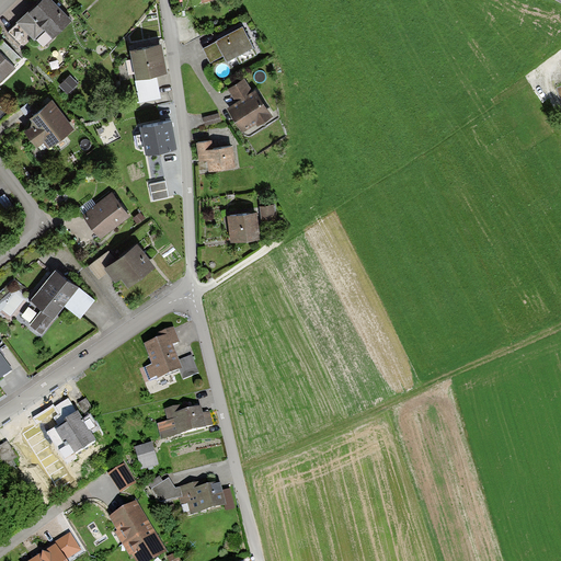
[(72,16),(56,0),(35,0),(15,20),(34,38),(46,27),(54,35),(72,16)]
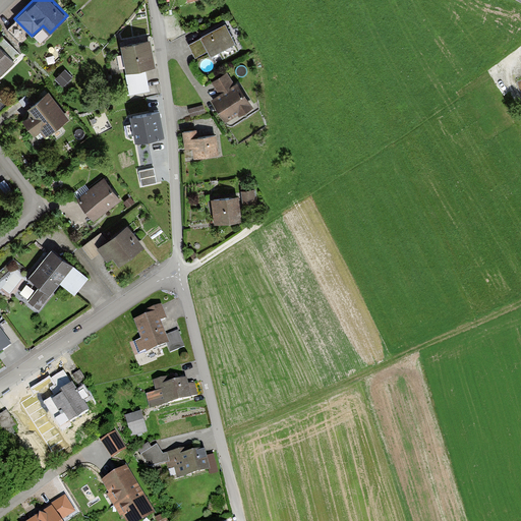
[(237,44),(226,25),(188,46),(195,59),(207,53),(210,59),(237,44)]
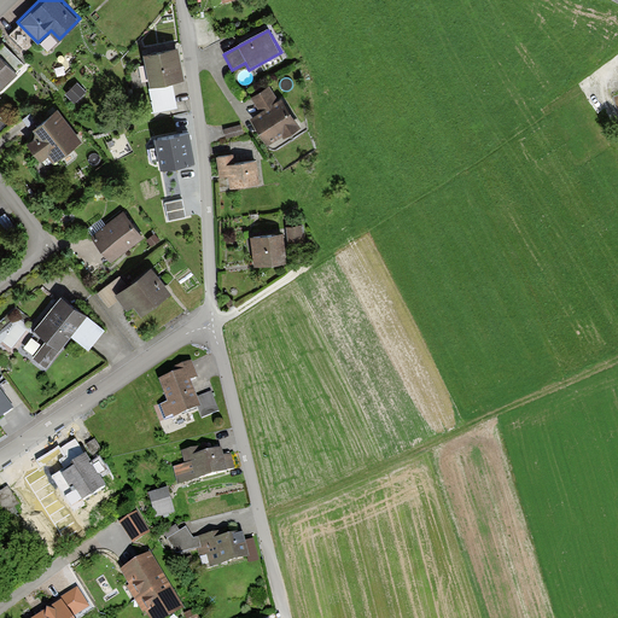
[(176,50),(144,57),(150,88),(184,81),(176,50)]
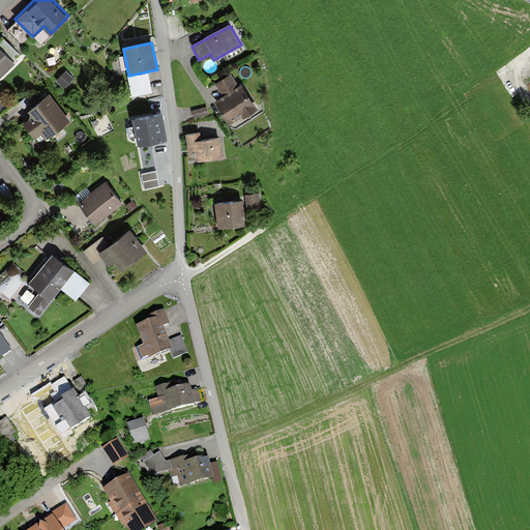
[(0,74),(13,62),(0,47),(0,74)]
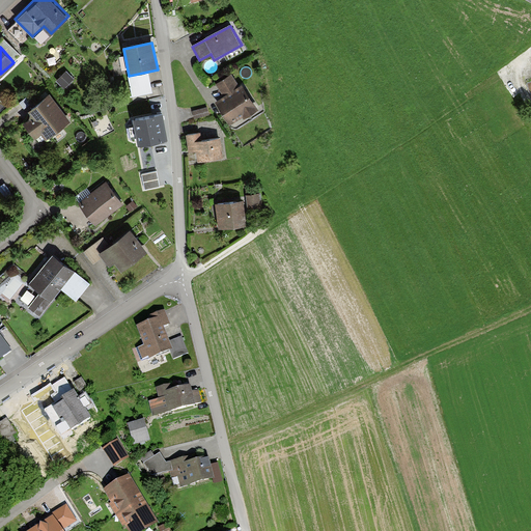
[(148,74),(128,78),(132,96),(152,92),(148,74)]
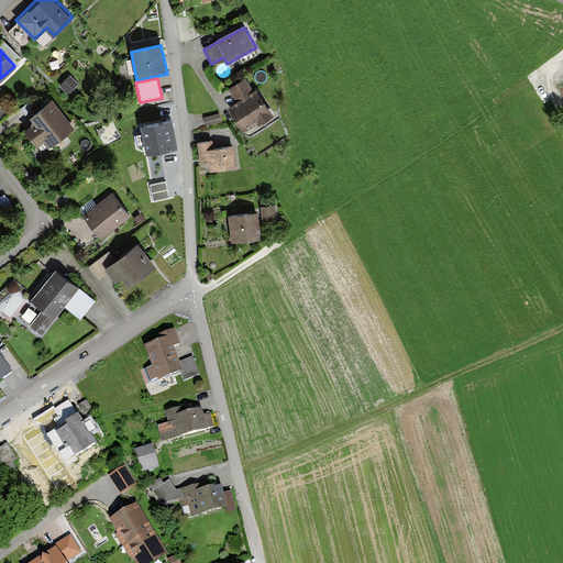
[(252,92),(243,78),(229,87),(238,102),(229,108),(243,131),(274,112),(258,88),(252,92)]
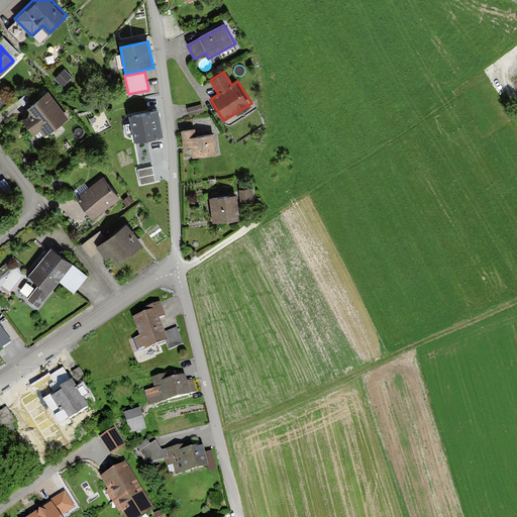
[(47,90),(27,104),(33,112),(24,118),(33,131),(42,125),(46,130),(67,116),(47,90)]
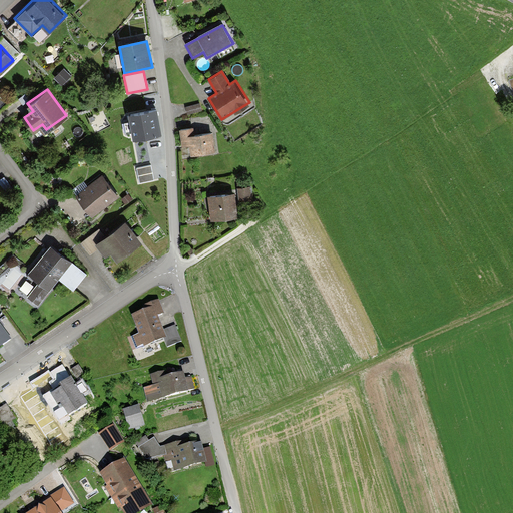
[(200,104),(185,108),(187,116),(202,112),(200,104)]
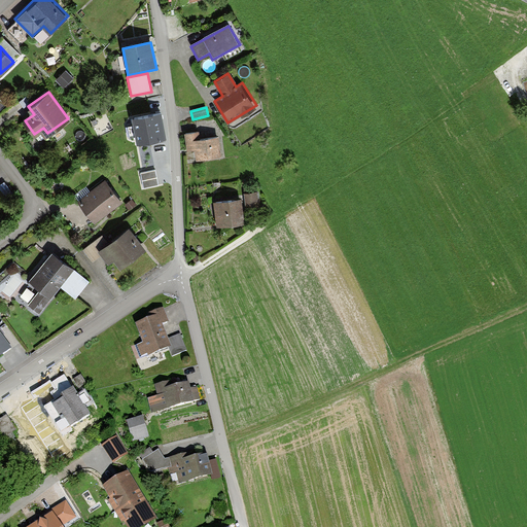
[(161,113),(132,118),(137,143),(165,139),(161,113)]
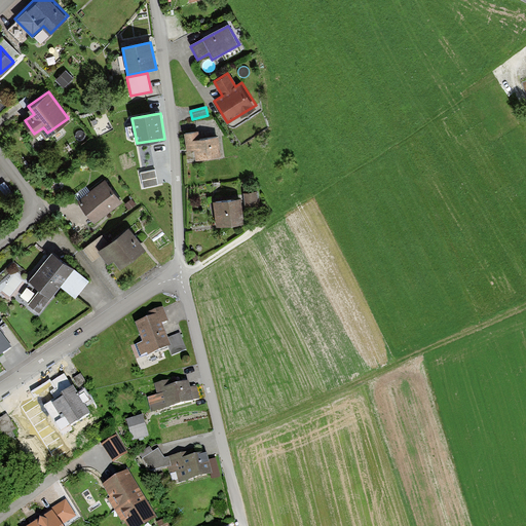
[(201,132),(184,134),(186,154),(198,153),(199,159),(222,156),(220,137),(202,139),(201,132)]
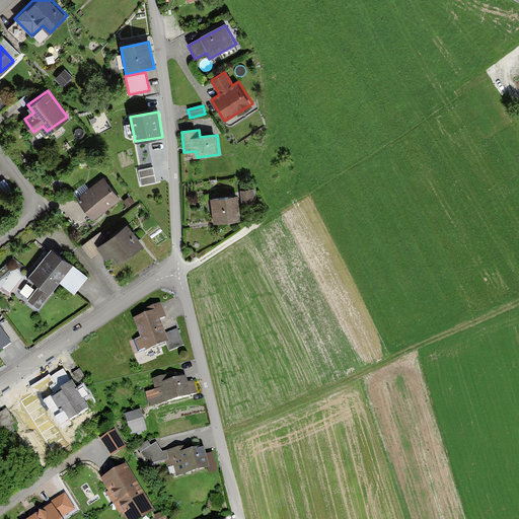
[(153,167),(137,170),(139,186),(156,182),(153,167)]
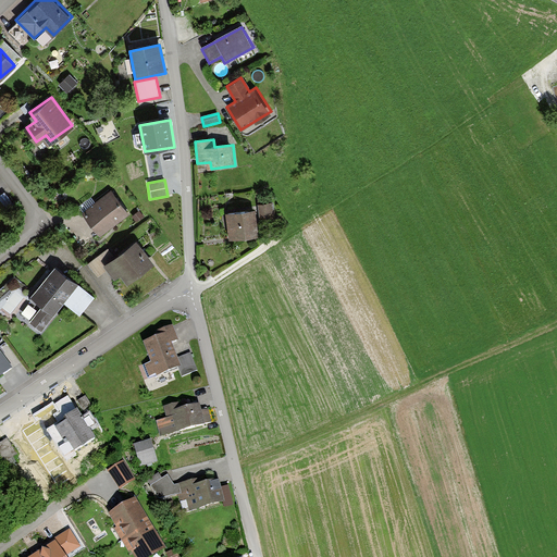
[(126,212),(110,190),(82,212),(98,234),(126,212)]
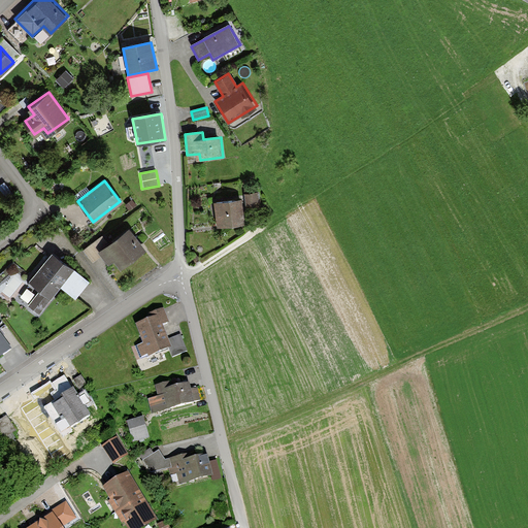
[(257,191),(244,193),(245,207),(259,206),(257,191)]
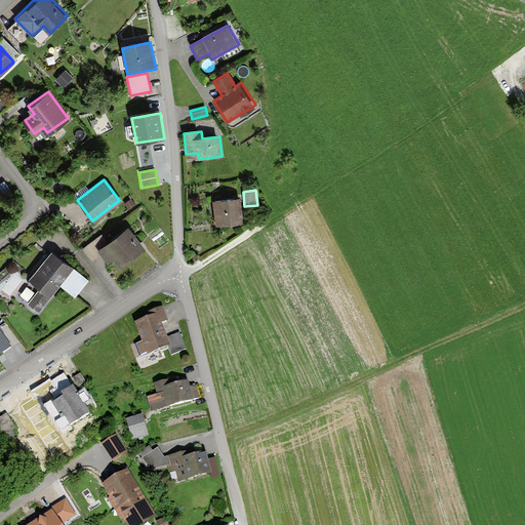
[(239,197),(213,200),(216,224),(242,220),(239,197)]
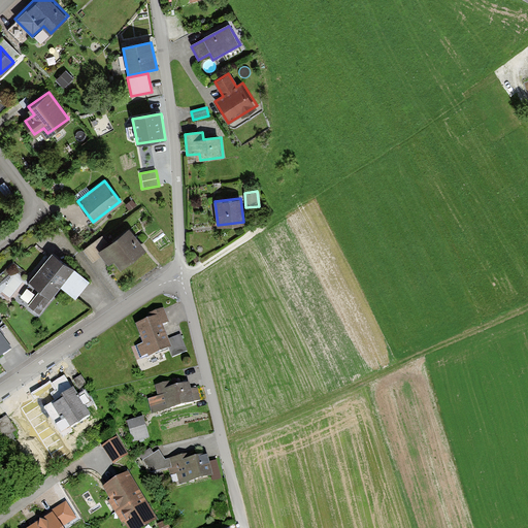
[(106,242),(101,236),(84,251),(93,262),(101,255),(108,264),(114,260),(121,267),(145,248),(128,226),(106,242)]
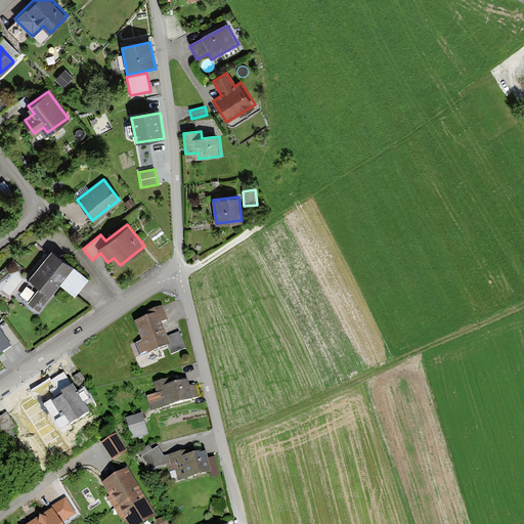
[(85,277),(52,252),(29,280),(38,288),(26,302),(37,311),(61,281),(74,292),(85,277)]
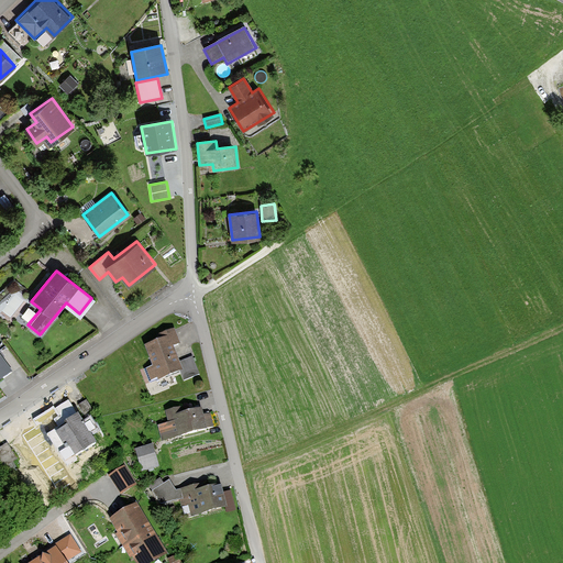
[(178,344),(173,331),(159,335),(162,341),(145,346),(153,368),(146,372),(151,383),(178,373),(181,382),(198,375),(191,357),(178,362),(173,346),(178,344)]
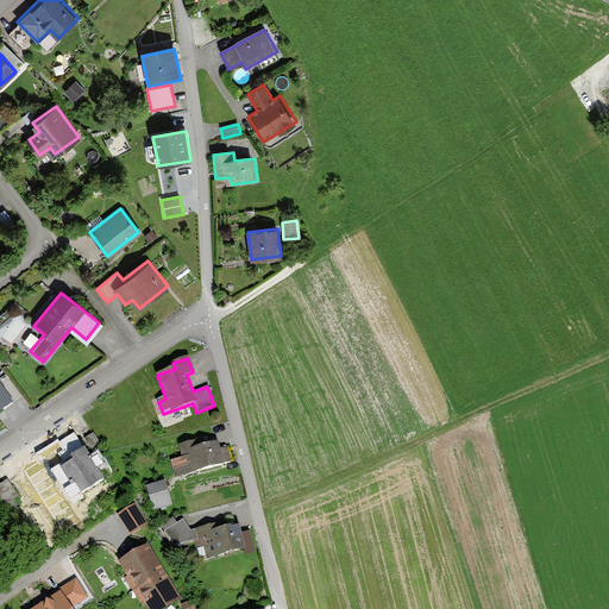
[(0,410),(11,403),(0,388),(0,410)]
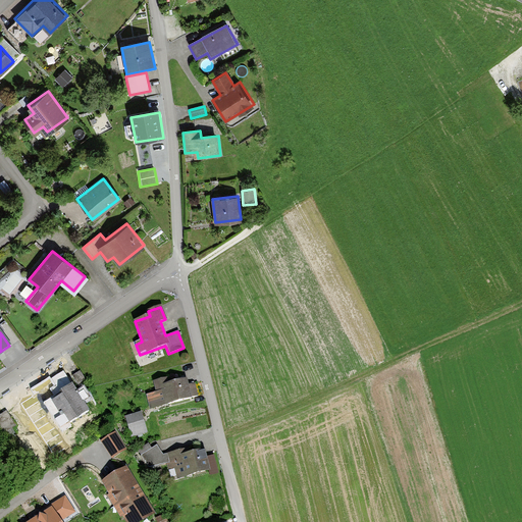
[(80,371),(71,375),(77,387),(86,382),(80,371)]
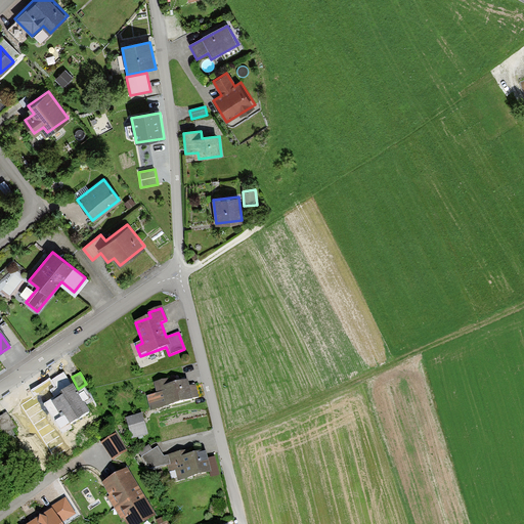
[(168,380),(155,384),(158,393),(144,397),(149,411),(194,398),(188,380),(170,385),(168,380)]
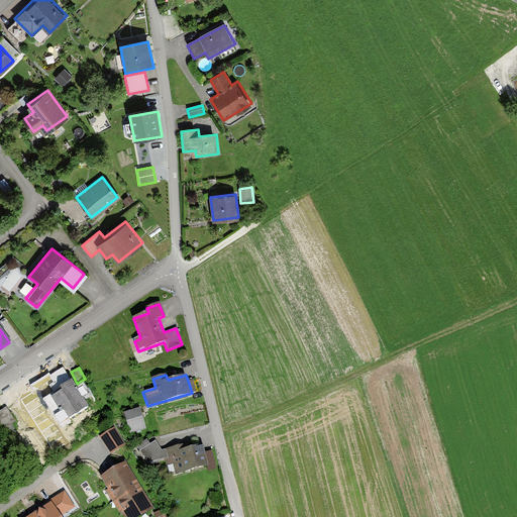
[(90,406),(73,381),(61,389),(63,392),(53,399),(60,410),(65,407),(72,418),(90,406)]
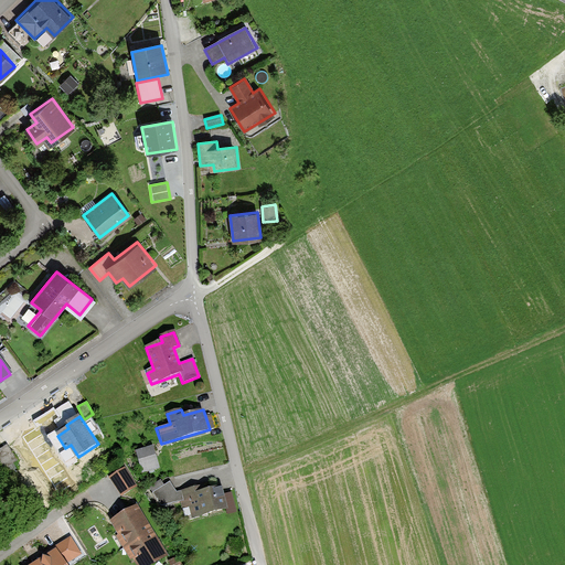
[(152,447),(135,452),(142,473),(159,468),(152,447)]
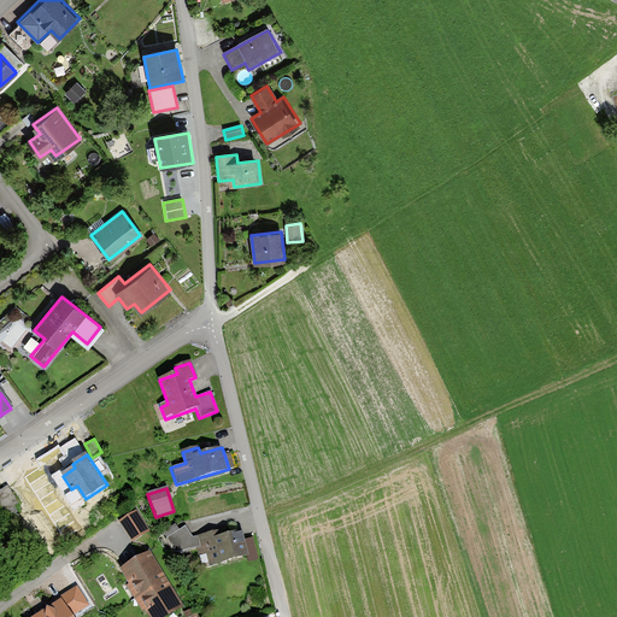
[(134,513),(118,523),(131,544),(147,533),(134,513)]
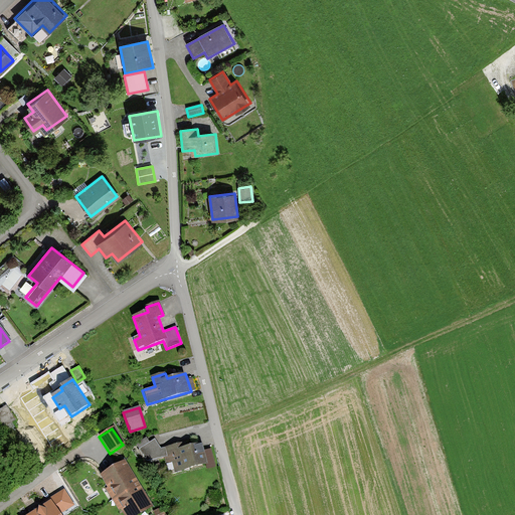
[(202,440),(160,450),(153,440),(139,450),(148,462),(162,458),(165,472),(208,463),(202,440)]
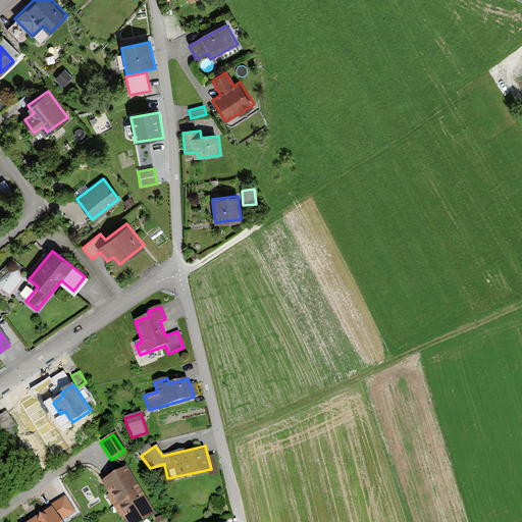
[(125,468),(100,484),(124,521),(141,521),(155,513),(125,468)]
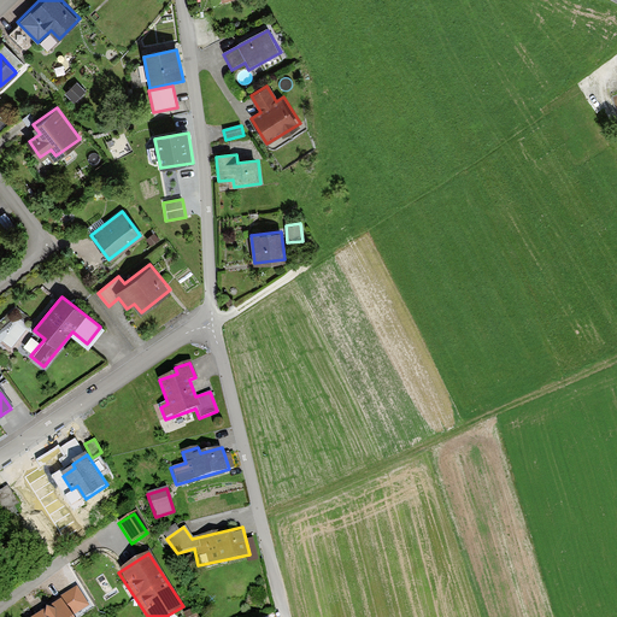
[(75,591),(34,616),(69,616),(69,615),(84,605),(75,591)]
